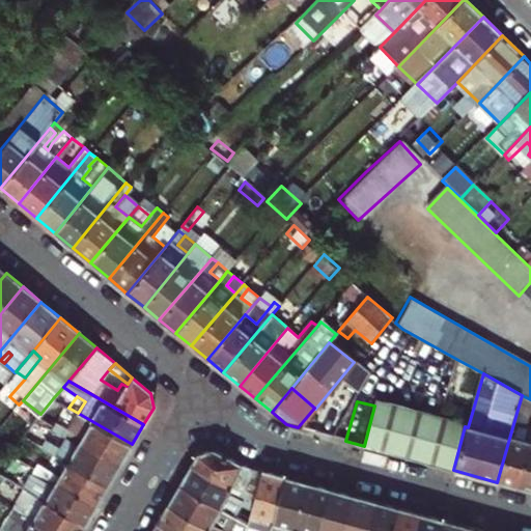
[(364,446),(453,470),(465,426),(375,401),(374,406),(364,446)]
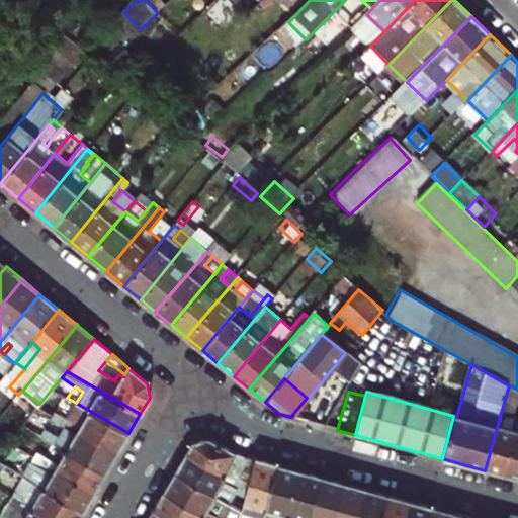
[(65,428),(67,429),(72,432),(75,428),(80,430),(79,431),(117,453),(128,433),(76,403),(67,398),(65,397),(61,403),(75,412),(67,420),(54,413),(52,415),(50,419),(51,420),(65,428)]
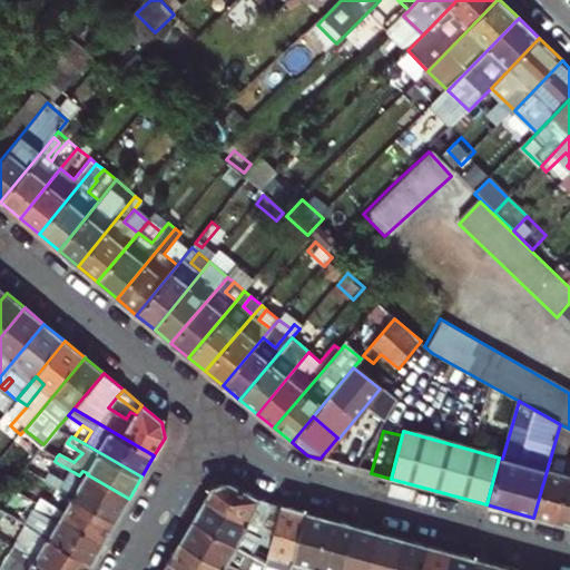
[(554,523),(569,475),(569,469),(569,461),(558,459),(560,445),(554,443),(533,518),(554,523)]
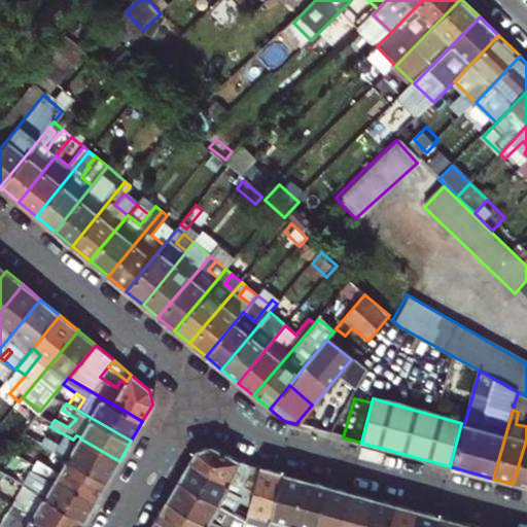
[(51,417),(40,411),(37,414),(49,421),(51,417)]
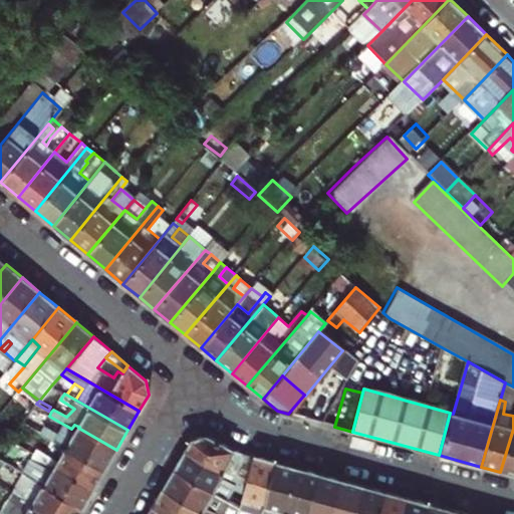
[(48,411),(36,404),(32,409),(49,419),(50,417),(49,416),(51,412),(48,411)]
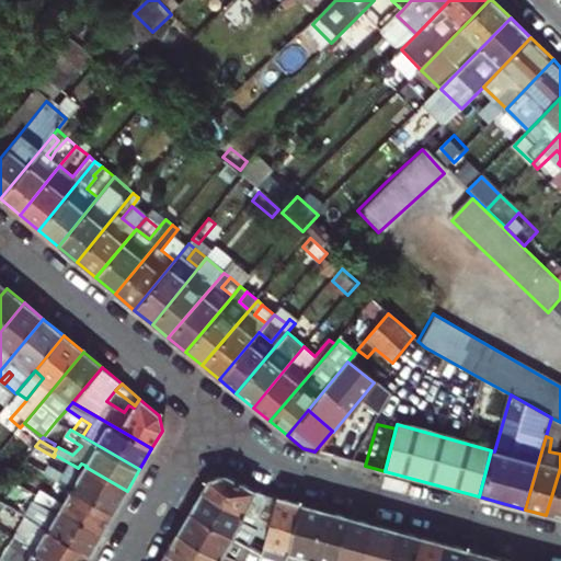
[(64,483),(114,513),(127,491),(86,467),(87,466),(81,464),(78,468),(72,465),(69,469),(33,448),(24,460),(32,465),(64,483)]
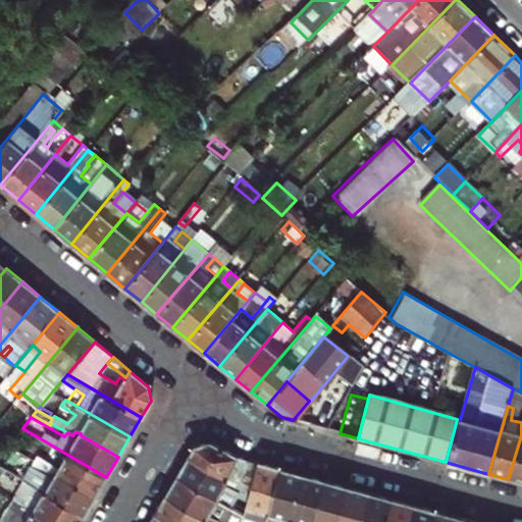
[(23,439),(30,432),(22,428),(16,435),(23,439)]
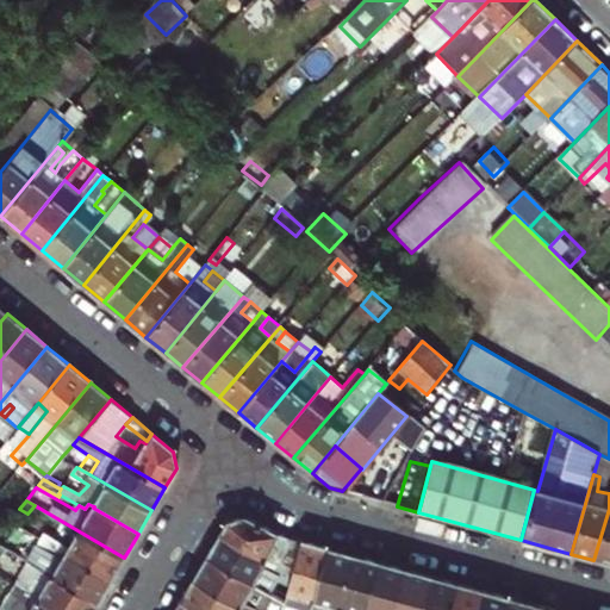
[(609,509),(593,560),(609,564),(609,509)]
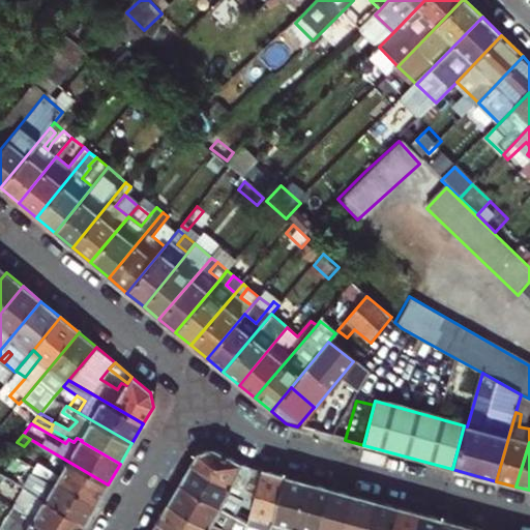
[(198,453),(190,465),(238,492),(240,487),(245,489),(254,467),(241,464),(213,449),(206,451),(198,453)]
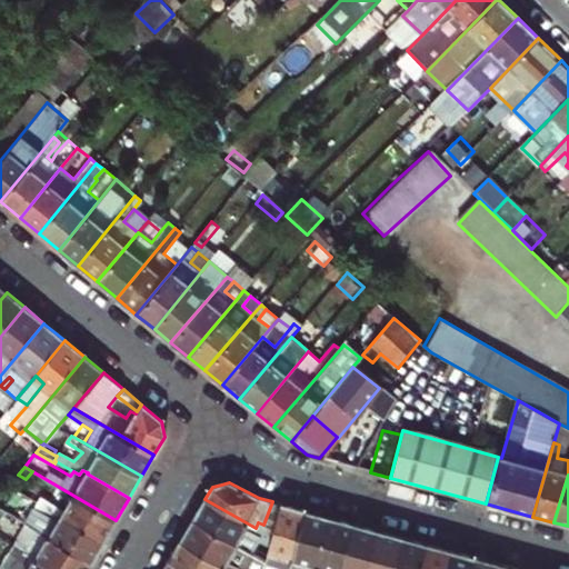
[(65,490),(56,506),(60,508),(57,513),(103,541),(116,520),(65,490)]
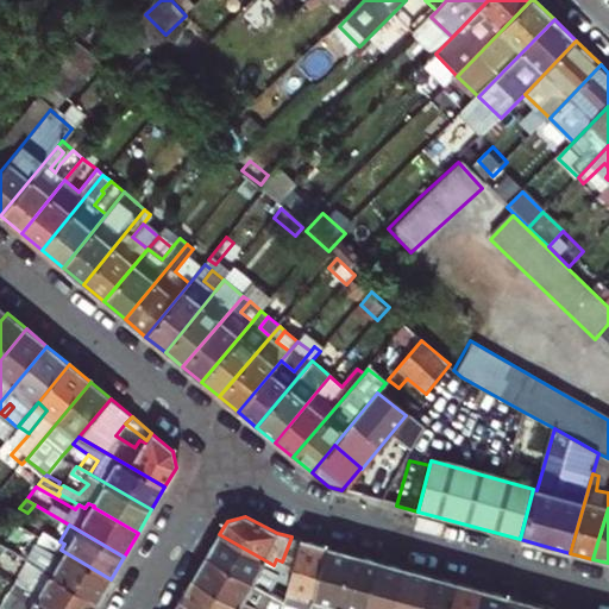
[(38,537),(23,528),(19,533),(41,546),(44,539),(38,535),(38,537)]
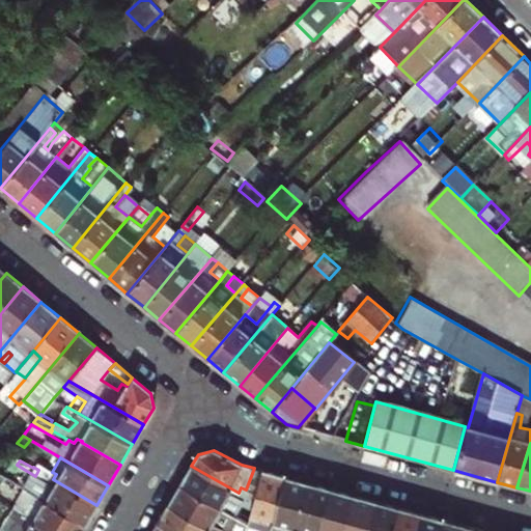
[(36,463),(33,467),(38,470),(35,476),(42,479),(43,479),(49,470),(36,463)]
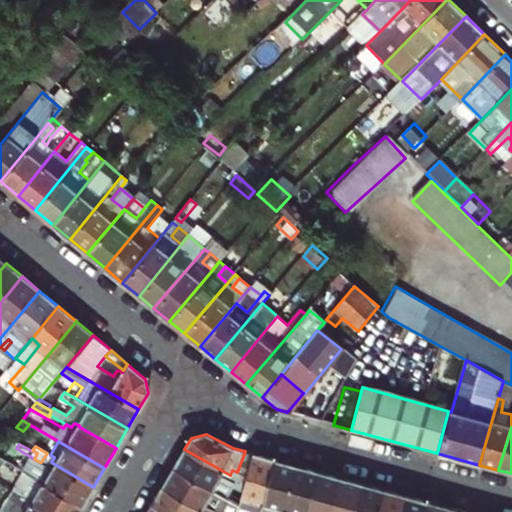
[(232,486),(237,472),(232,470),(230,475),(184,449),(174,467),(240,505),(245,484),(240,482),(237,489),(232,486)]
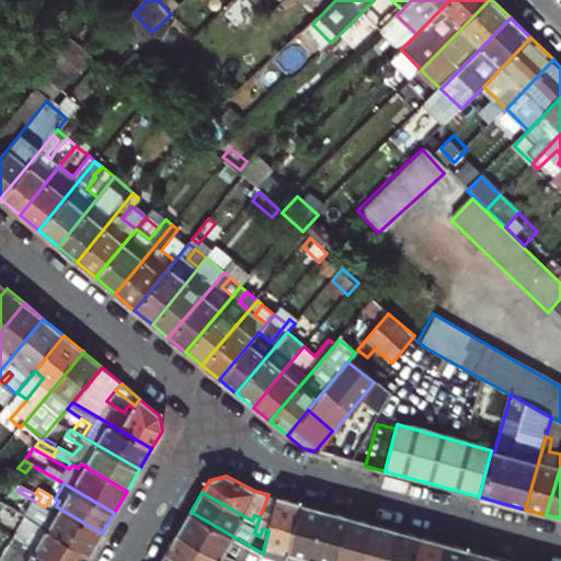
[(278,497),(268,494),(260,517),(272,521),(278,497)]
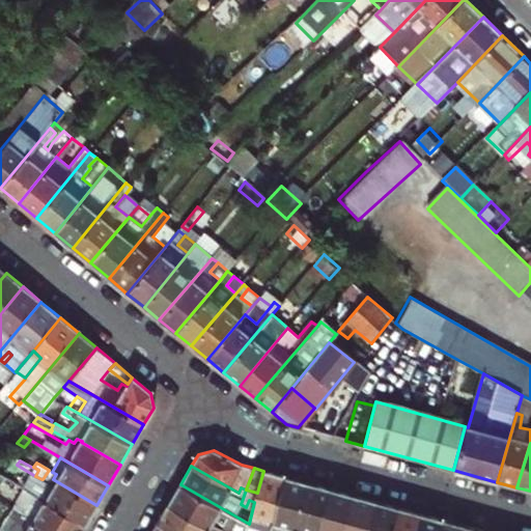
[(43,479),(42,479),(32,495),(85,526),(96,505),(53,479),(56,474),(52,472),(49,470),(43,479)]
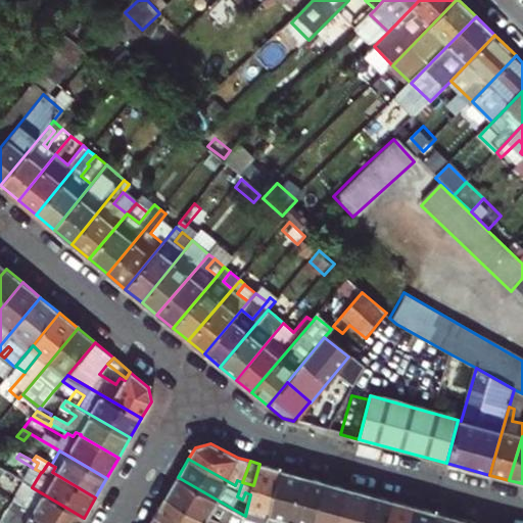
[(253,485),(250,494),(245,516),(242,522),(267,522),(281,470),(259,464),(253,485)]
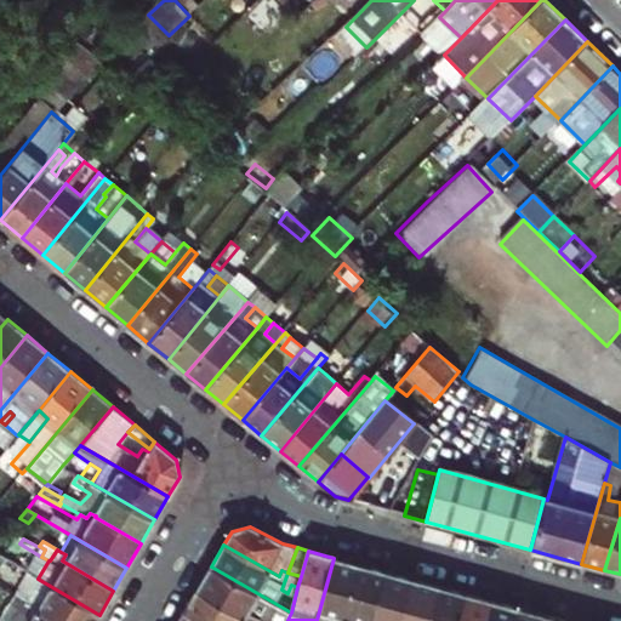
[(345,620),(360,565),(334,558),(317,620),(345,620)]
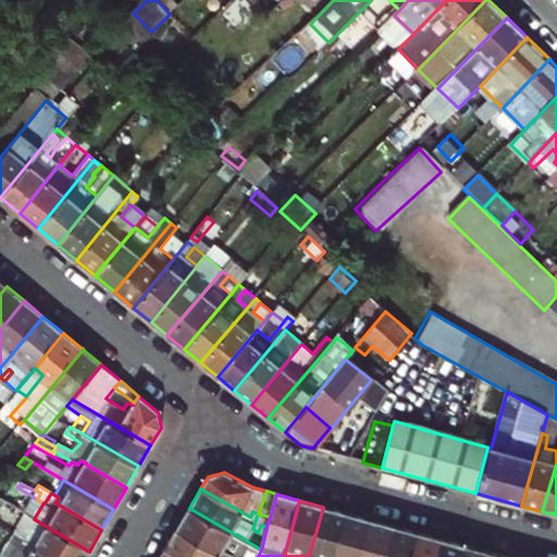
[(334,556),(347,514),(323,507),(309,556),(334,556)]
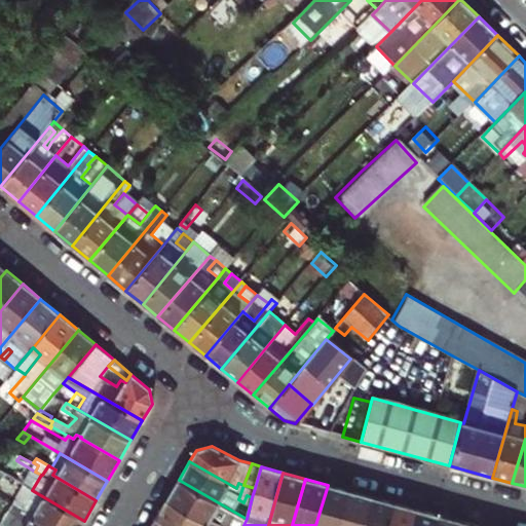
[(243,525),(247,519),(179,480),(167,500),(212,525),(243,525)]
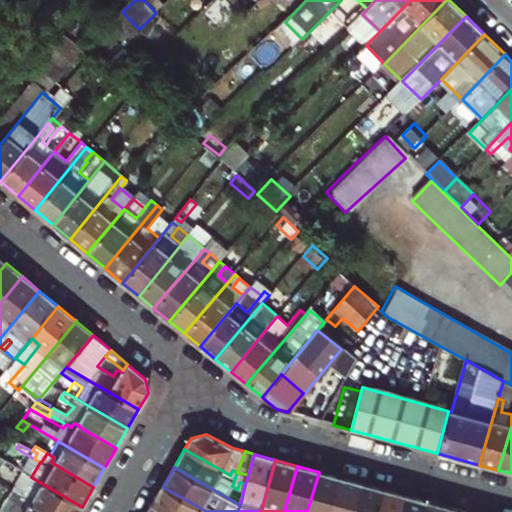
[(22,472),(14,485),(23,491),(31,477),(22,472)]
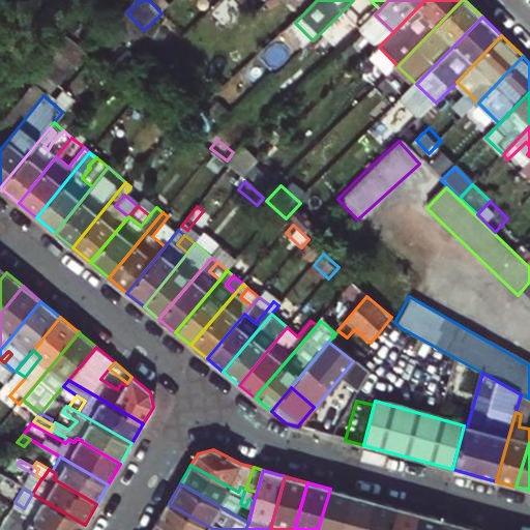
[(257,492),(245,489),(240,503),(245,506),(248,499),(254,501),(257,492)]
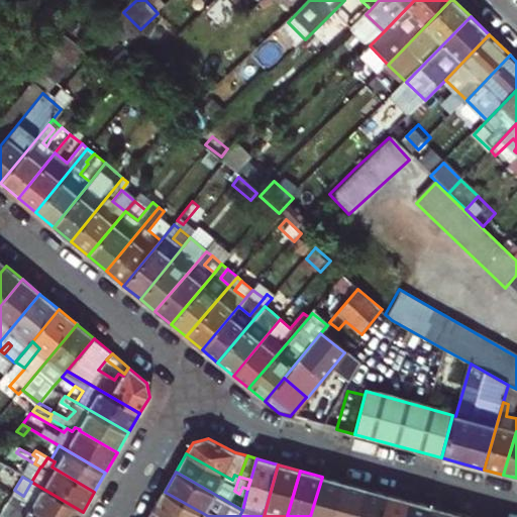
[(334,516),(344,483),(322,477),(310,516),(334,516)]
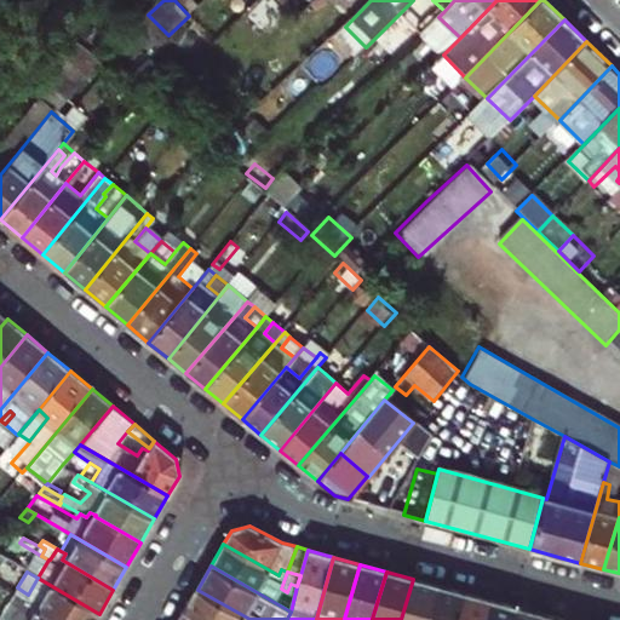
[(17,587),(13,595),(56,619),(96,619),(99,614),(38,578),(28,595),(17,587)]
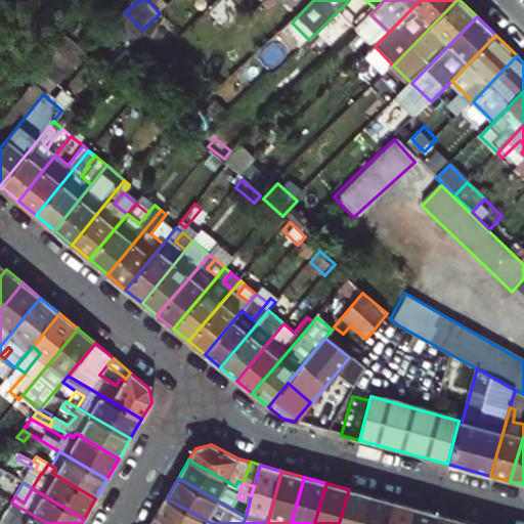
[(362,523),(370,495),(349,489),(339,523),(362,523)]
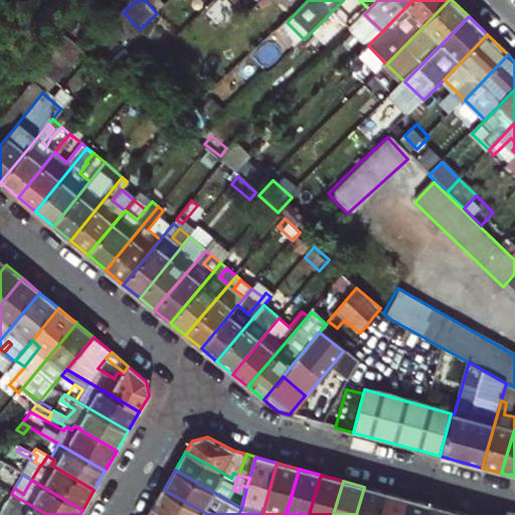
[(380,514),(386,493),(364,487),(356,514),(380,514)]
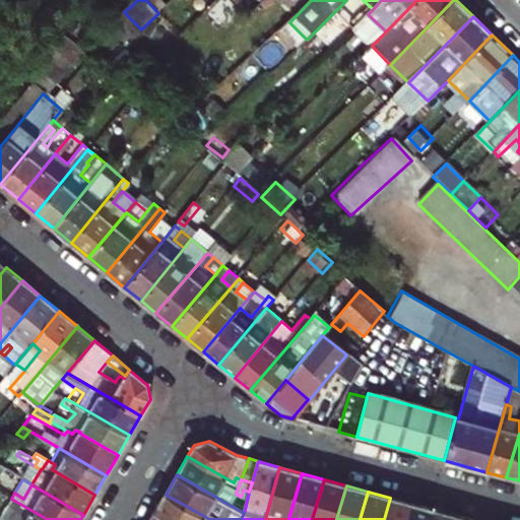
[(209,519),(166,495),(154,514),(165,519),(209,519)]
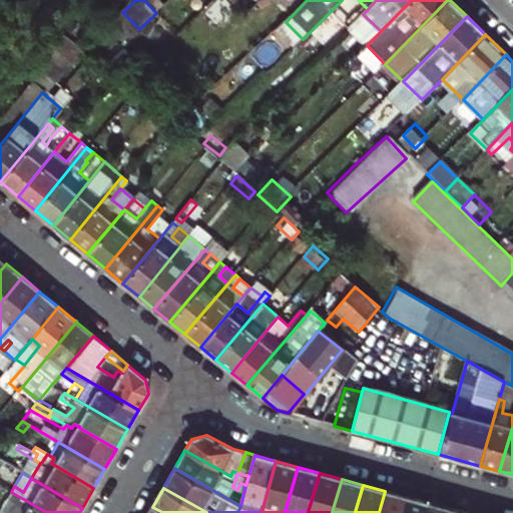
[(402,512),(407,497),(385,491),(379,512),(402,512)]
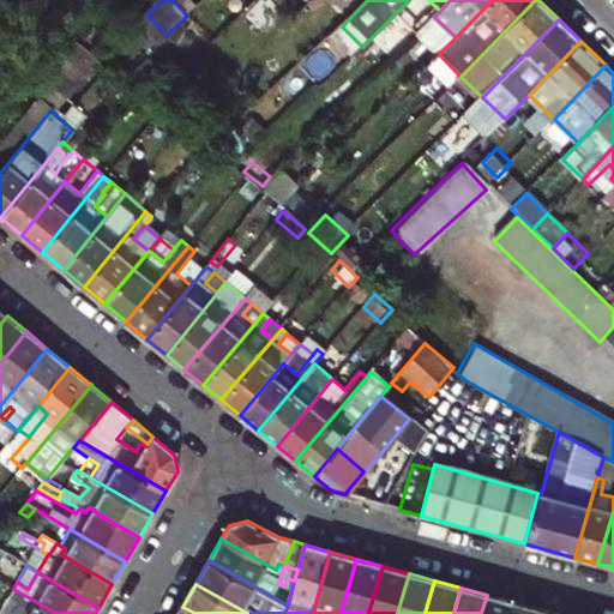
[(55,613),(13,589),(8,595),(20,602),(13,613),(55,613)]
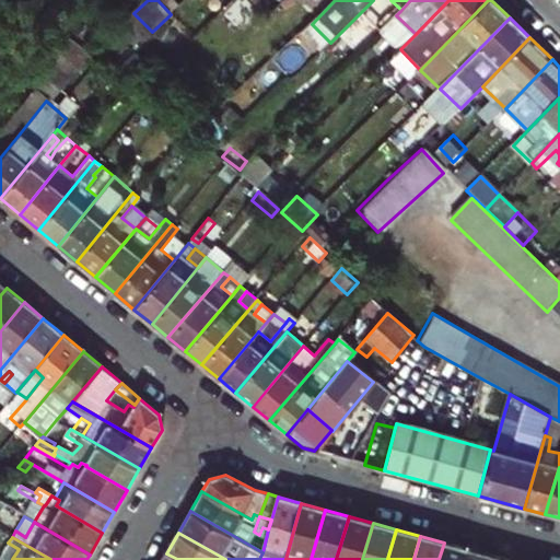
[(12,559),(19,549),(8,543),(0,557),(0,558),(2,559),(12,559)]
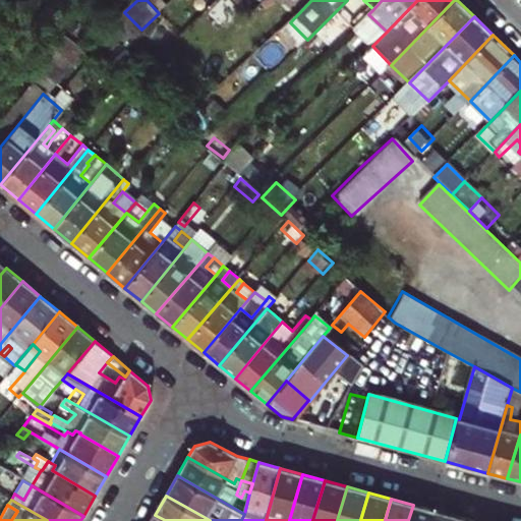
[(432,520),(436,511),(413,505),(408,520),(432,520)]
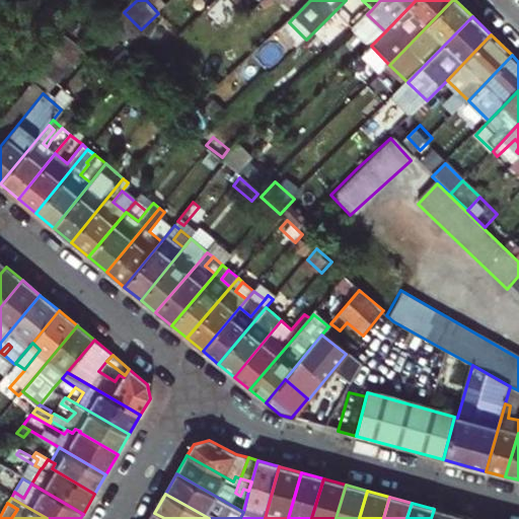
[(452,518),(454,514),(434,509),(431,518),(452,518)]
